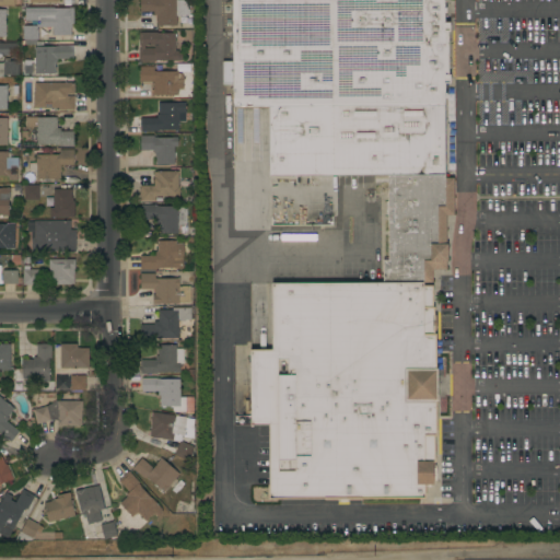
[(186,0),(186,9),(188,9),(188,15),(178,15),(178,16),(176,16),(176,25),(155,25),(155,15),(152,15),(152,12),(139,12),(139,0),(186,0)]
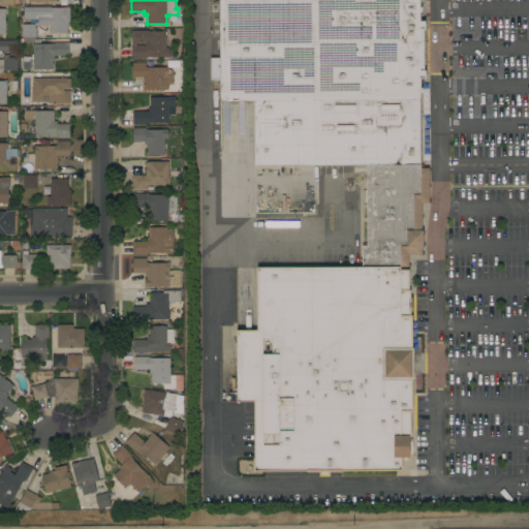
[(418,0),(418,22),(424,22),(424,29),(423,29),(424,45),(424,70),(425,70),(425,79),(419,79),(419,88),(422,88),(422,93),(419,93),(419,100),(419,164),(253,165),(253,100),(219,100),(219,81),(210,81),(210,58),(218,58),(218,0),(418,0)]
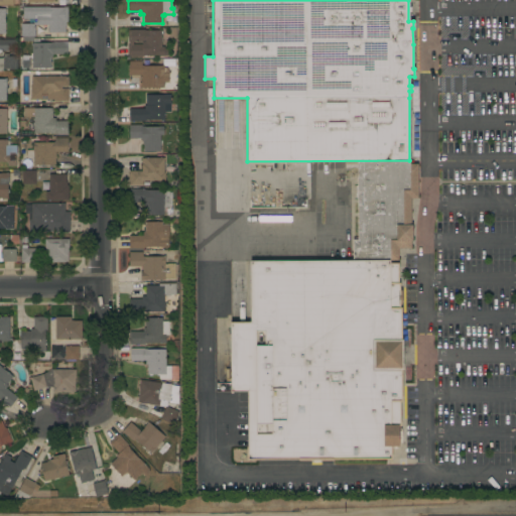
[(67,7),(67,22),(66,22),(66,25),(65,25),(65,32),(47,32),(47,25),(34,25),(34,36),(33,36),(33,40),(21,41),(21,36),(20,24),(33,23),(33,22),(35,22),(35,19),(22,19),(22,7),(67,7)]
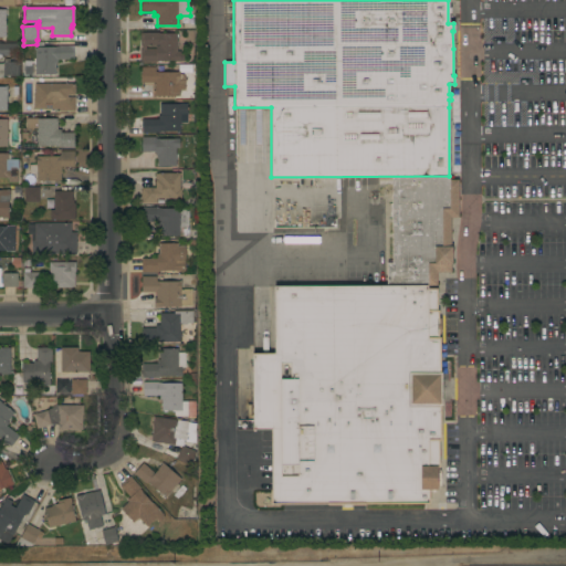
[(139,62),(139,50),(140,50),(140,46),(139,46),(139,33),(158,33),(176,33),(176,52),(184,52),(184,61),(156,61),(156,62),(139,62)]
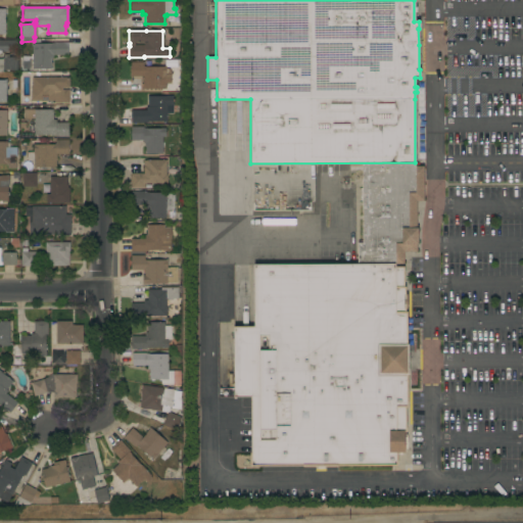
[(0,40),(15,40),(15,51),(1,51),(0,51),(0,58),(3,59),(3,54),(8,54),(8,57),(17,57),(16,70),(2,70),(2,73),(0,73),(0,40)]
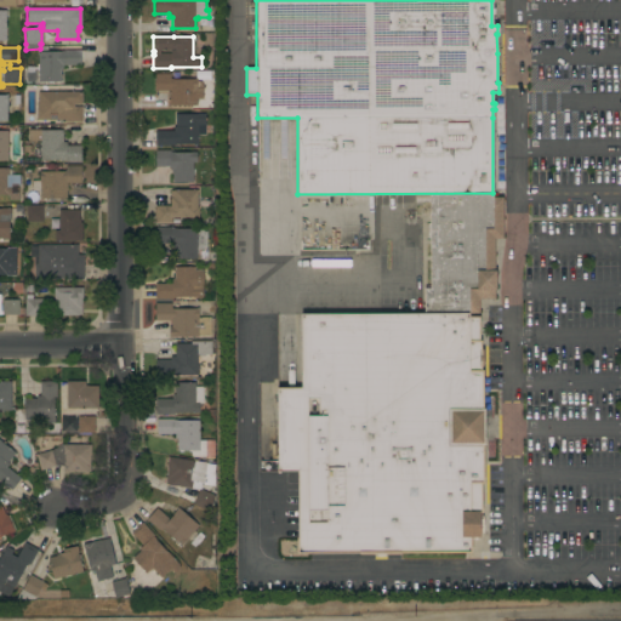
[(80,50),(80,66),(62,66),(62,69),(60,69),(60,83),(38,83),(38,52),(61,52),(61,51),(63,51),(63,50),(80,50)]
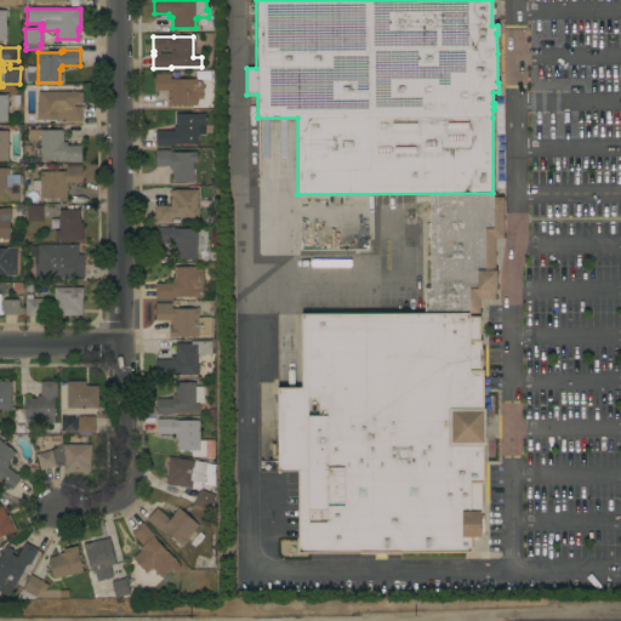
[(24,83),(24,72),(26,72),(26,67),(34,67),(34,83),(24,83)]
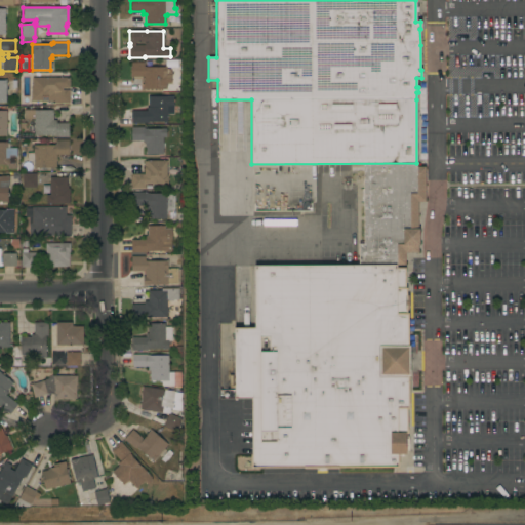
[(130,63),(144,63),(144,68),(166,67),(166,74),(171,74),(171,84),(166,84),(166,89),(144,89),(144,77),(130,77),(130,63)]
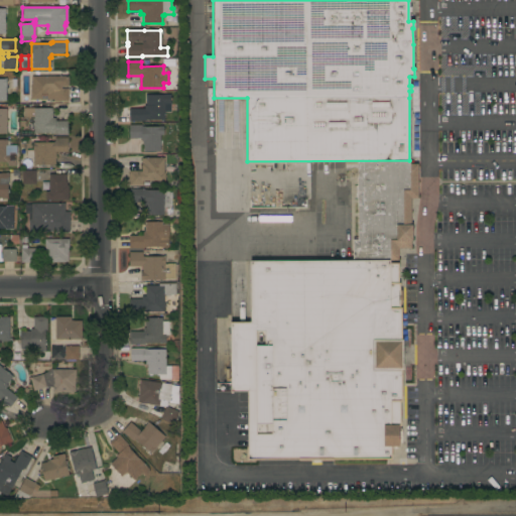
[(68,77),(68,87),(60,87),(60,89),(68,89),(68,102),(52,102),(52,100),(30,100),(30,86),(30,77),(68,77)]
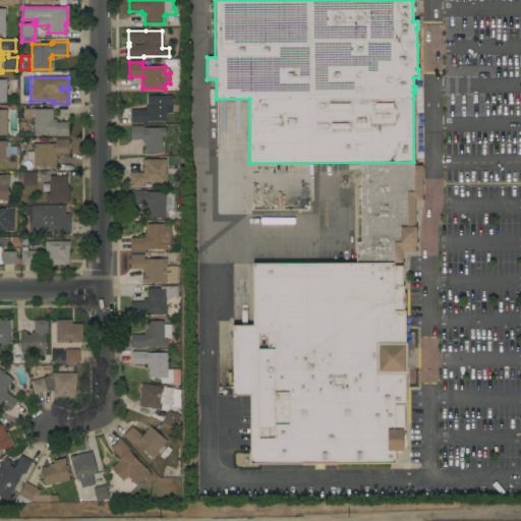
[(146,110),(145,107),(147,107),(147,96),(172,96),(172,113),(166,113),(166,121),(145,121),(145,122),(130,122),(129,110),(146,110)]
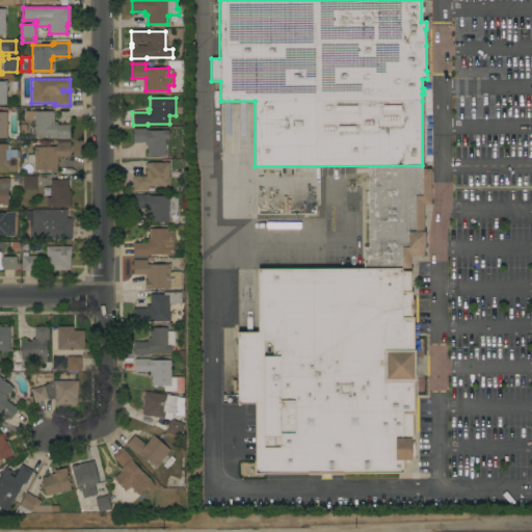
[(56,139),(56,138),(51,138),(51,137),(34,137),(34,121),(24,121),(24,112),(53,112),(53,122),(56,122),(56,125),(70,125),(69,139),(56,139)]
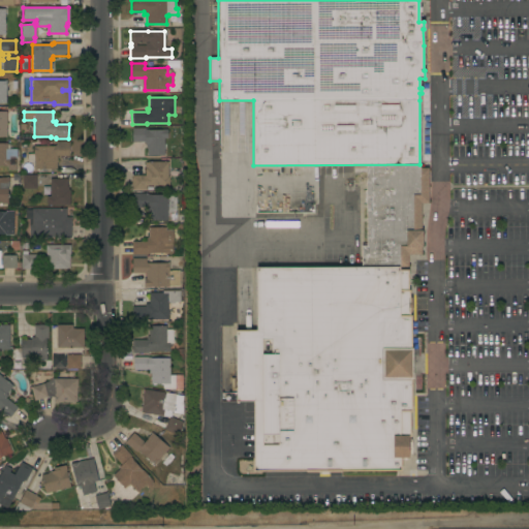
[(145,128),(145,130),(166,129),(167,138),(163,138),(163,155),(147,155),(147,148),(146,148),(146,146),(145,146),(145,142),(132,143),(132,128),(145,128)]
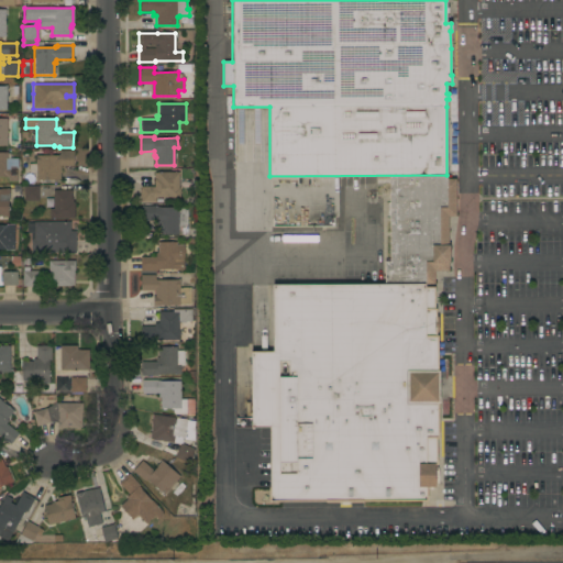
[(35,179),(35,174),(29,174),(29,164),(35,164),(35,155),(59,155),(59,151),(73,151),(73,166),(59,166),(59,179),(35,179)]
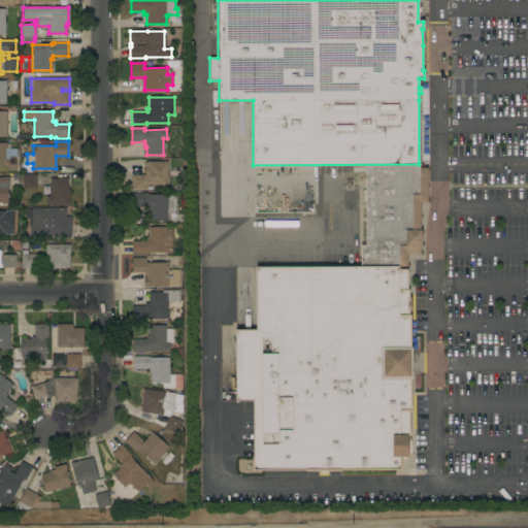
[(0,143),(7,143),(7,144),(8,144),(8,149),(15,149),(15,170),(6,170),(6,166),(0,166),(0,143)]
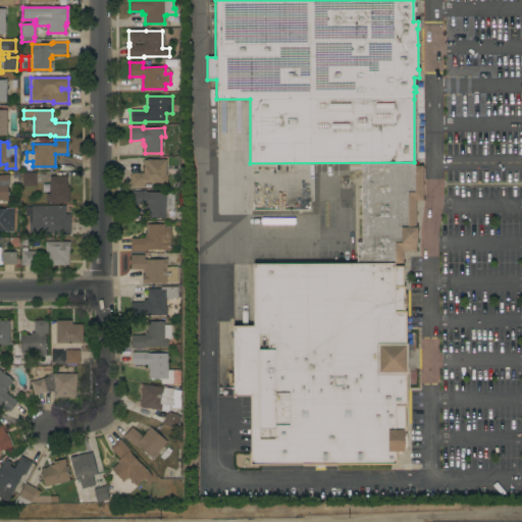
[(144,184),(144,188),(129,188),(129,172),(143,173),(143,160),(146,160),(165,160),(165,174),(166,174),(166,184),(144,184)]
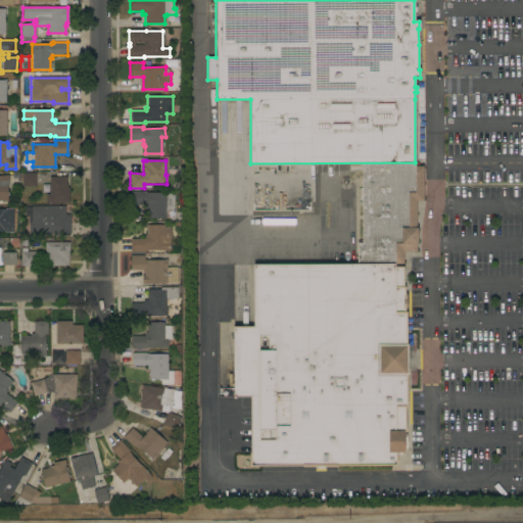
[(357,243),(362,243),(362,200),(360,200),(360,188),(362,188),(362,163),(416,163),(416,167),(423,167),(424,201),(416,201),(417,228),(418,228),(418,244),(417,244),(417,251),(403,251),(403,264),(395,264),(357,264),(357,243)]
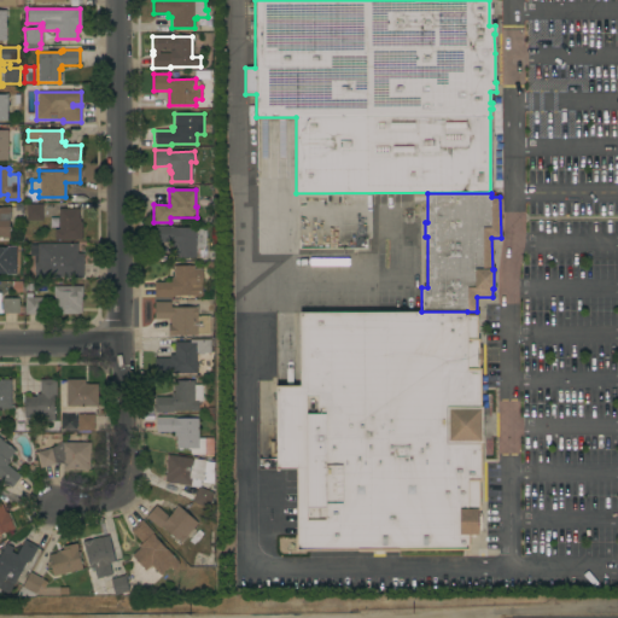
[(25,221),(25,204),(41,204),(41,221),(25,221)]
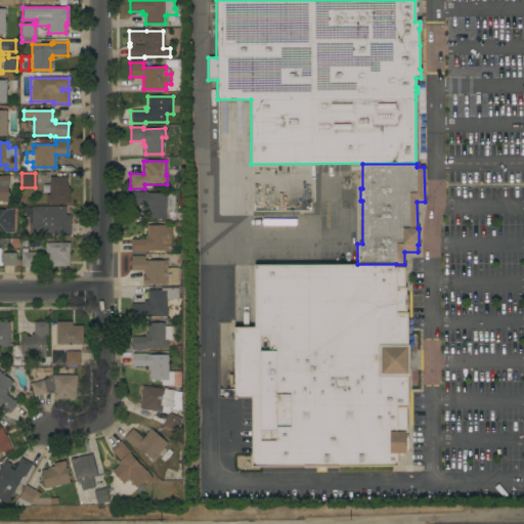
[(0,176),(8,176),(8,185),(7,185),(7,202),(0,202),(0,176)]
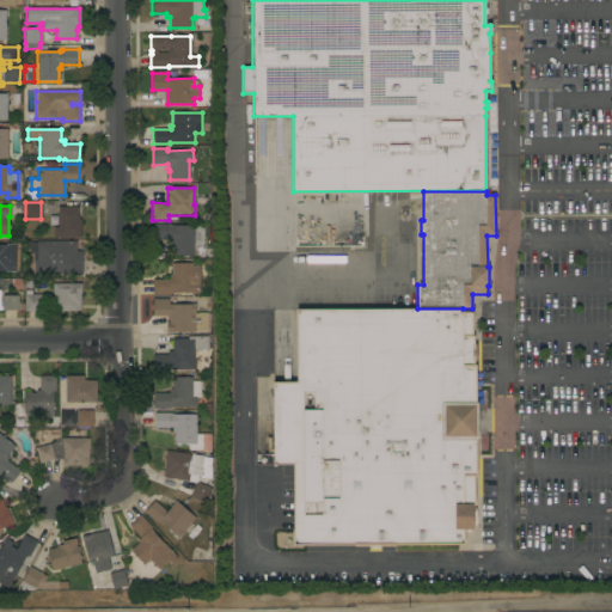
[(53,238),(53,227),(57,227),(57,207),(78,207),(78,219),(80,219),(80,238),(53,238)]
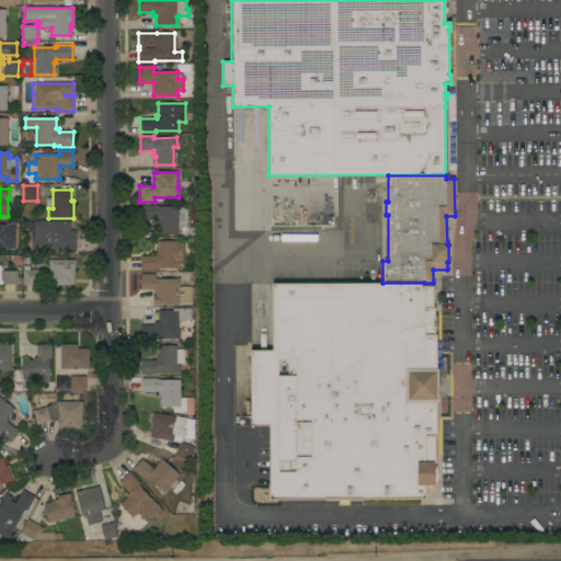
[(318,258),(346,258),(346,204),(336,204),(336,230),(318,230),(318,258)]
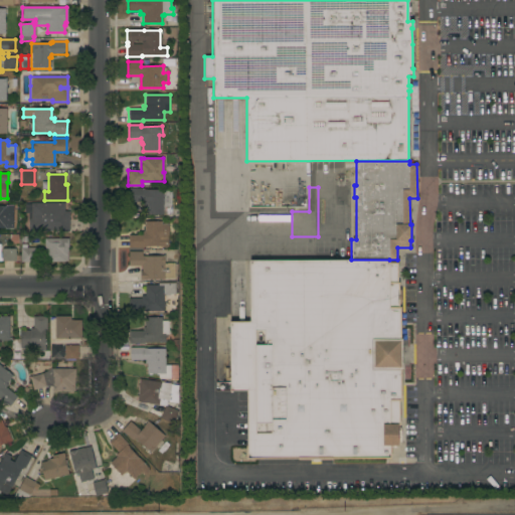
[(144,215),(144,204),(143,204),(143,202),(129,202),(129,188),(142,188),(142,189),(146,189),(146,190),(171,189),(171,206),(171,214),(144,215)]
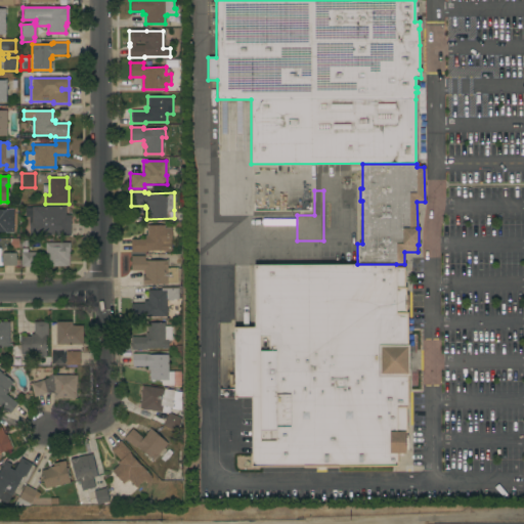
[(64,207),(64,215),(70,215),(70,235),(52,236),(52,235),(29,235),(29,217),(25,217),(25,208),(32,208),(32,207),(64,207)]
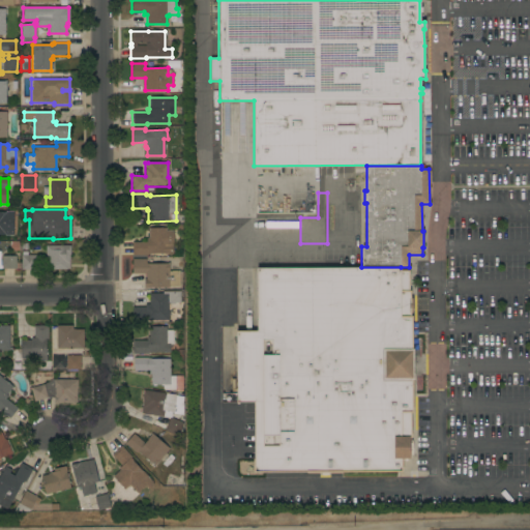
[(0,212),(5,212),(5,211),(12,211),(12,228),(11,228),(11,235),(0,235),(0,212)]
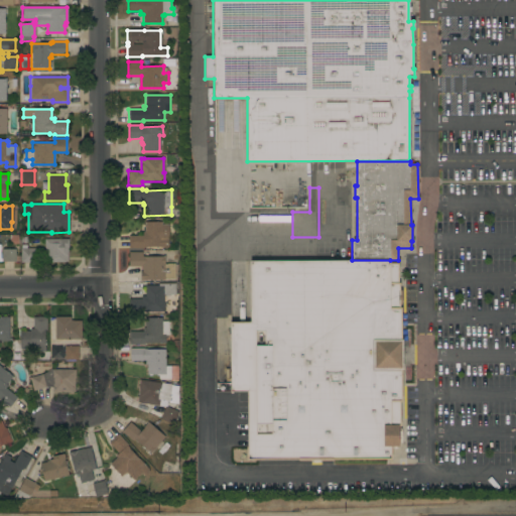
[(280,237),(280,212),(266,212),(266,236),(280,237)]
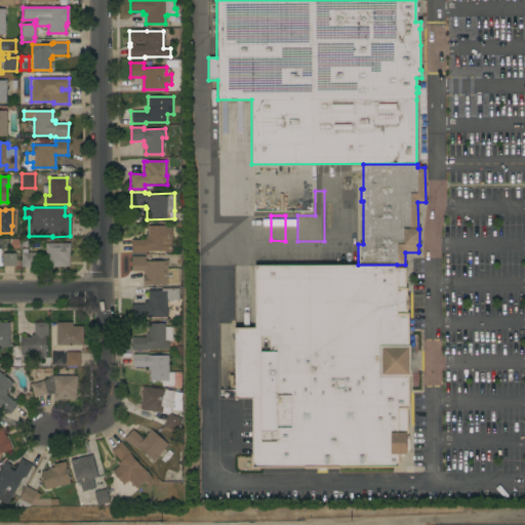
[(164,226),(164,228),(170,228),(170,251),(162,251),(149,251),(146,251),(146,252),(131,252),(131,251),(130,251),(130,241),(131,241),(131,240),(145,240),(145,236),(147,236),(147,226),(164,226)]
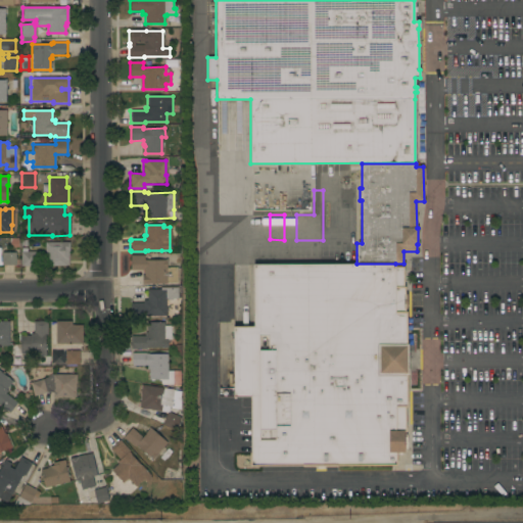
[(69,251),(68,251),(68,265),(65,265),(65,266),(46,266),(46,250),(45,250),(45,242),(69,242),(69,251)]
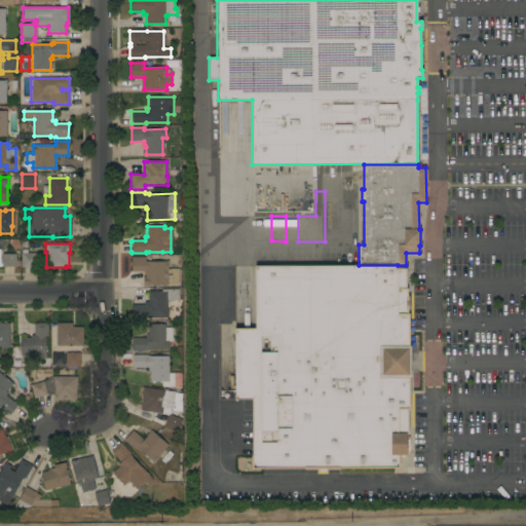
[(21,253),(22,253),(22,250),(27,250),(27,253),(35,253),(35,267),(21,267),(21,253)]
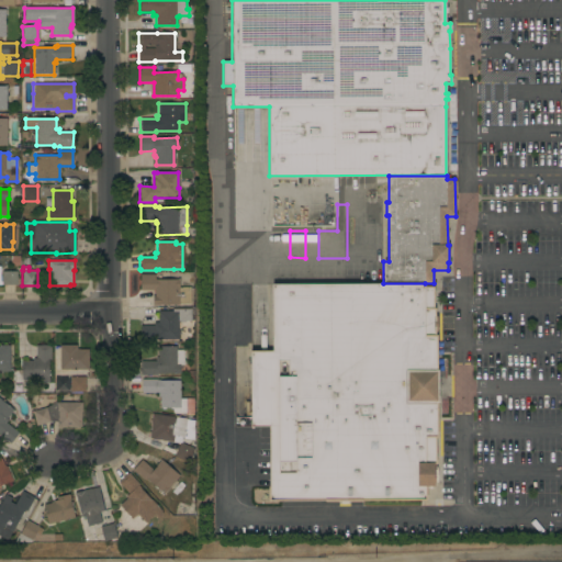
[(17,285),(1,285),(1,271),(17,271),(17,285)]
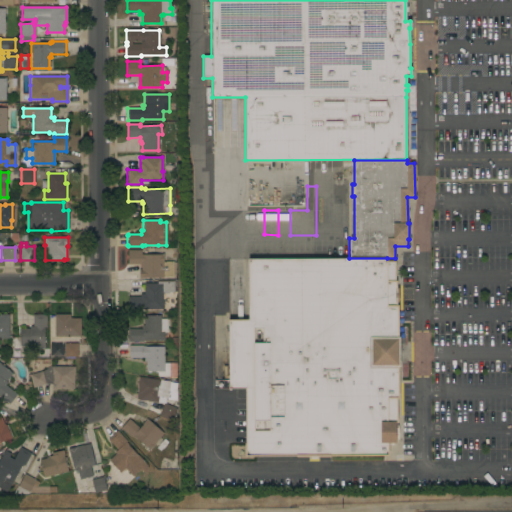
[(141,250),(141,255),(161,255),(161,254),(163,254),(163,262),(173,262),(173,277),(163,277),(141,278),(139,278),(139,269),(141,269),(141,264),(127,264),(127,250),(141,250)]
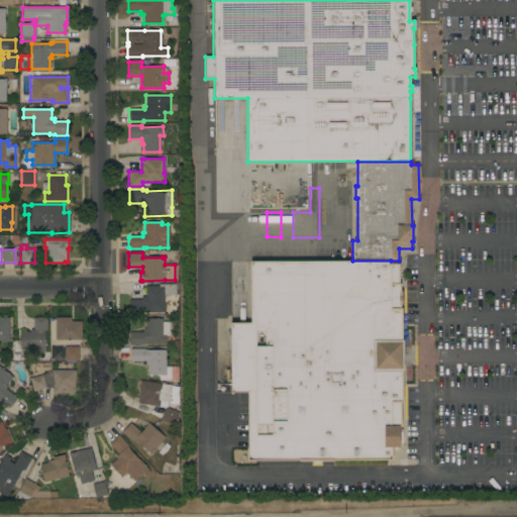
[(391,261),(391,265),(398,265),(398,284),(399,284),(400,309),(401,309),(401,341),(402,341),(402,370),(401,370),(402,402),(400,402),(400,426),(399,426),(399,446),(392,446),(392,458),(248,460),(247,393),(231,393),(230,324),(250,324),(250,262),(352,261),(391,261)]
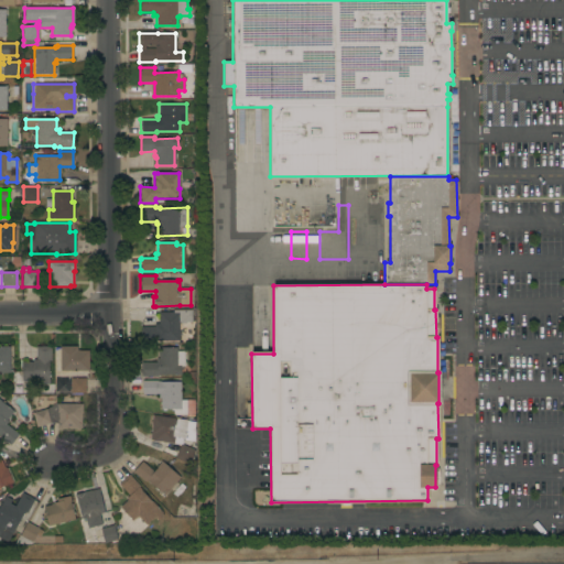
[(155,340),(155,342),(141,342),(141,338),(140,338),(140,329),(141,329),(141,326),(154,326),(154,324),(159,324),(159,312),(173,312),(173,310),(192,310),(192,323),(185,323),(185,324),(180,324),(180,323),(179,323),(179,340),(155,340)]
